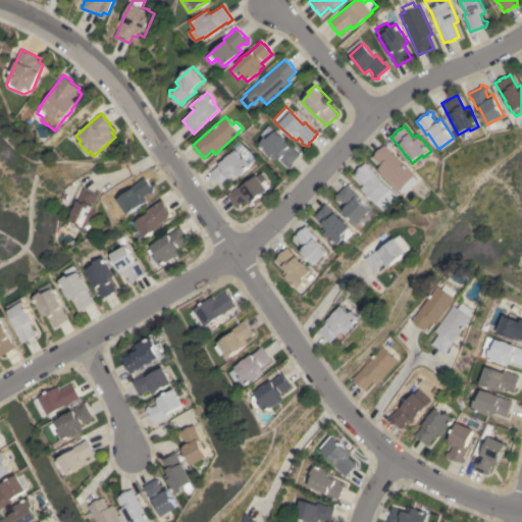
[(257,145),(265,138),(267,139),(274,131),(279,136),(280,135),(284,140),(300,155),(289,167),(280,159),(279,160),(276,157),(273,160),(257,145)]
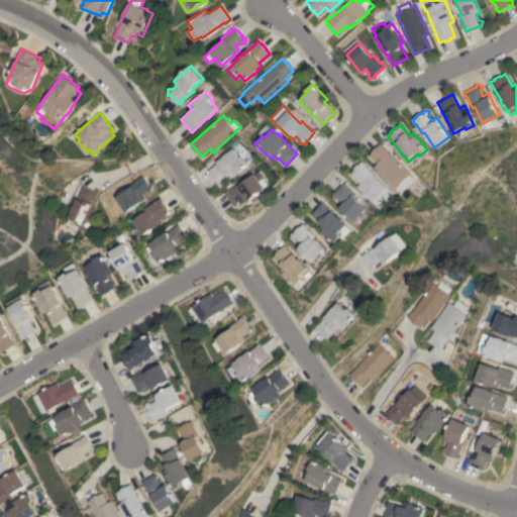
[(404,192),(399,188),(398,189),(375,168),(378,164),(370,156),(373,151),(377,146),(378,147),(381,143),(385,146),(384,147),(412,173),(411,174),(416,179),(404,192)]
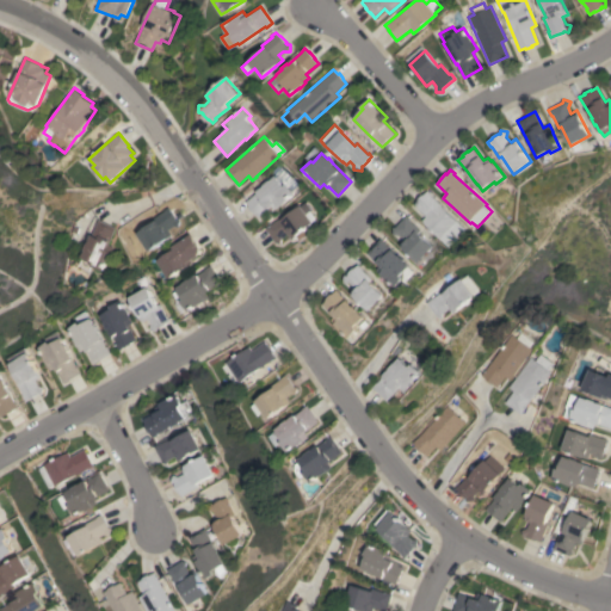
[(276,176),(285,185),(287,184),(295,192),(285,202),(279,208),(278,207),(275,209),(271,205),(260,216),(255,211),(255,213),(250,207),(251,207),(247,202),(276,176)]
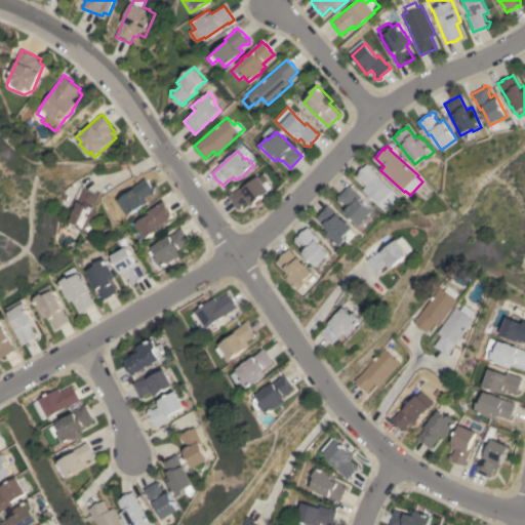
[(381,206),(363,190),(367,186),(356,176),(360,172),(359,171),(364,167),(368,163),(371,167),(378,174),(378,175),(396,191),(381,206)]
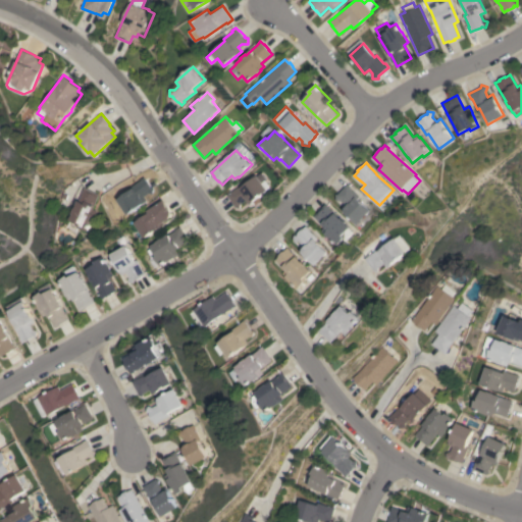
[(226,195),(241,185),(242,187),(257,175),(268,190),(249,204),(246,200),(241,204),(241,208),(235,208),(236,206),(226,195)]
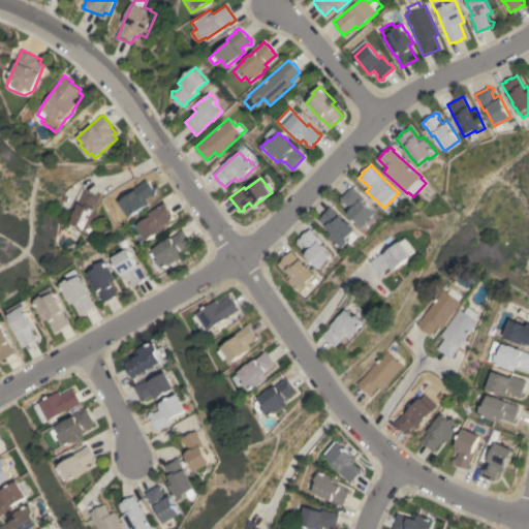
[(129,217),(119,201),(135,190),(134,188),(142,183),(142,182),(146,179),(149,183),(149,182),(153,188),(154,190),(156,190),(155,196),(151,195),(147,198),(150,203),(129,217)]
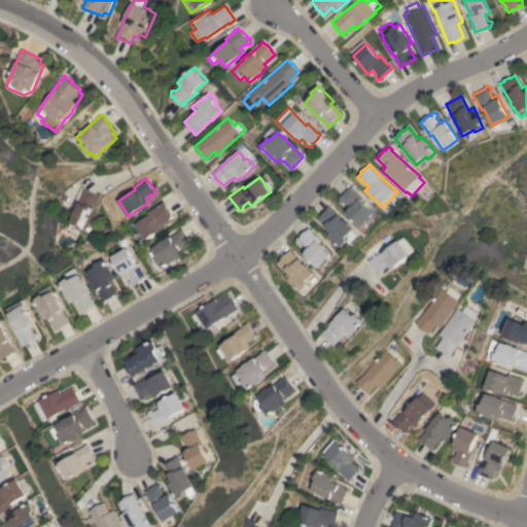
[(351,185),(355,189),(355,190),(357,191),(359,189),(364,196),(362,198),(364,199),(362,201),(376,212),(362,226),(345,211),(348,208),(345,202),(341,202),(340,196),(342,196),(351,185)]
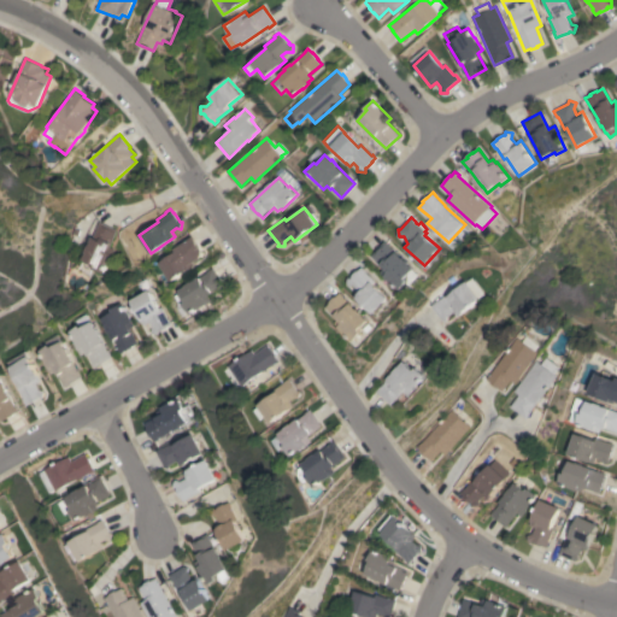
[(117,230),(110,246),(116,250),(110,262),(109,262),(104,272),(93,268),(90,272),(80,268),(83,259),(81,259),(84,252),(83,252),(87,245),(88,245),(95,228),(98,221),(117,230)]
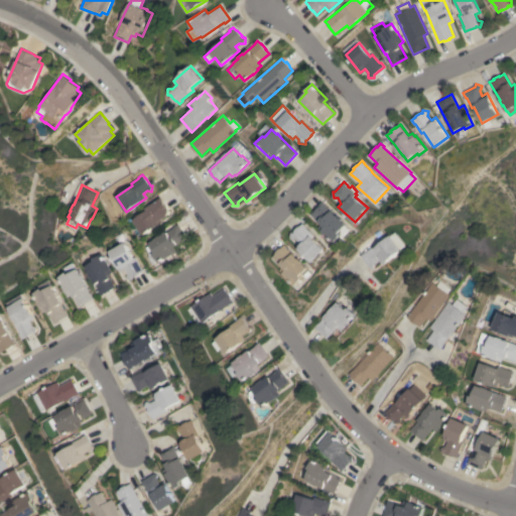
[(133,220),(147,211),(146,208),(162,197),(170,209),(169,213),(168,216),(161,220),(163,223),(143,235),(133,220)]
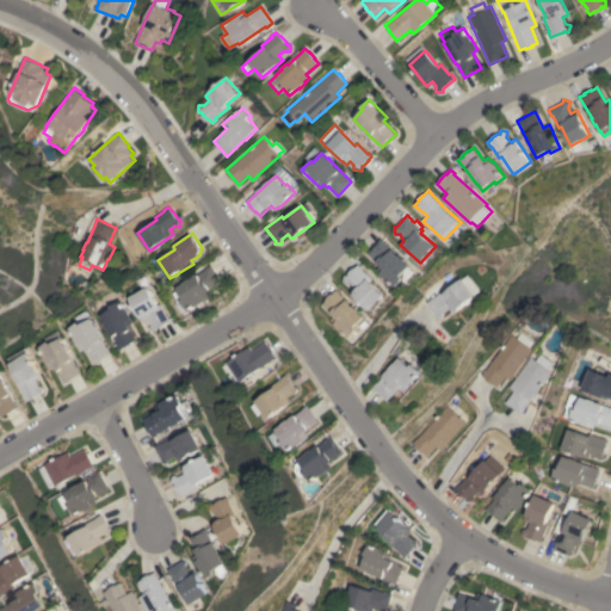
[(388,278),(387,279),(377,270),(382,265),(368,253),(382,238),(387,244),(400,255),(401,254),(407,260),(406,260),(412,265),(406,272),(406,279),(405,281),(403,279),(397,287),(388,278)]
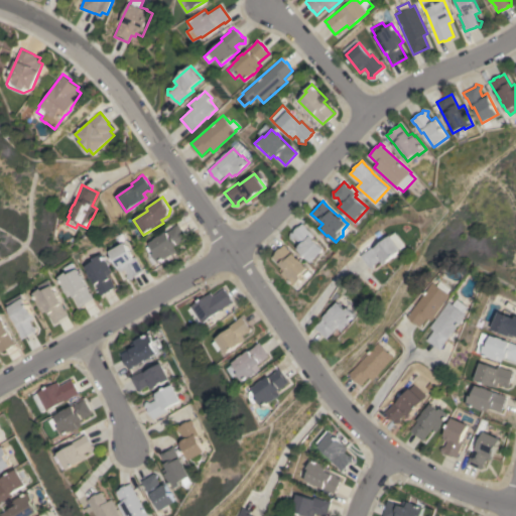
[(306,226),(306,227),(314,235),(313,237),(327,249),(313,263),(298,248),(299,248),(297,246),(300,243),(296,238),(291,239),(291,232),(294,232),(295,231),(299,226),(300,227),(303,223),(306,226)]
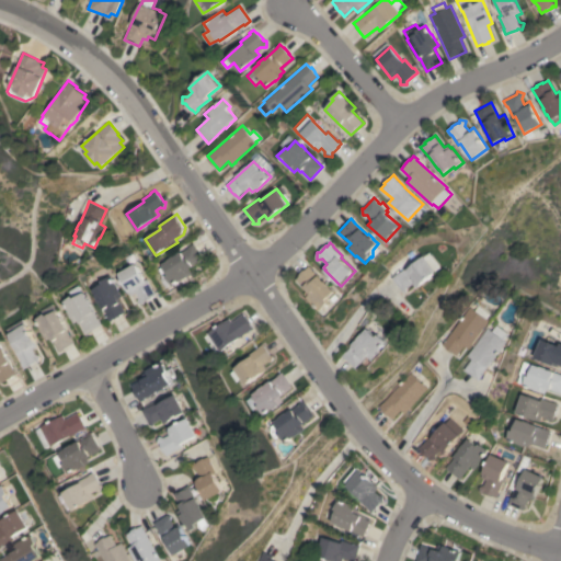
[(204,259),(190,268),(193,273),(172,286),(167,276),(170,274),(168,271),(161,275),(158,268),(163,265),(162,264),(168,260),(181,251),(182,252),(189,248),(189,247),(194,243),(204,259)]
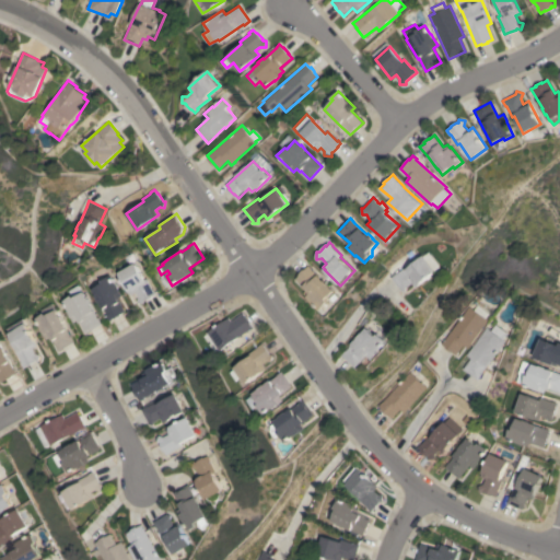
[(420,282),(421,283),(417,287),(413,282),(407,288),(407,291),(401,290),(401,289),(393,278),(407,266),(409,268),(424,255),(424,256),(429,252),(441,266),(420,282)]
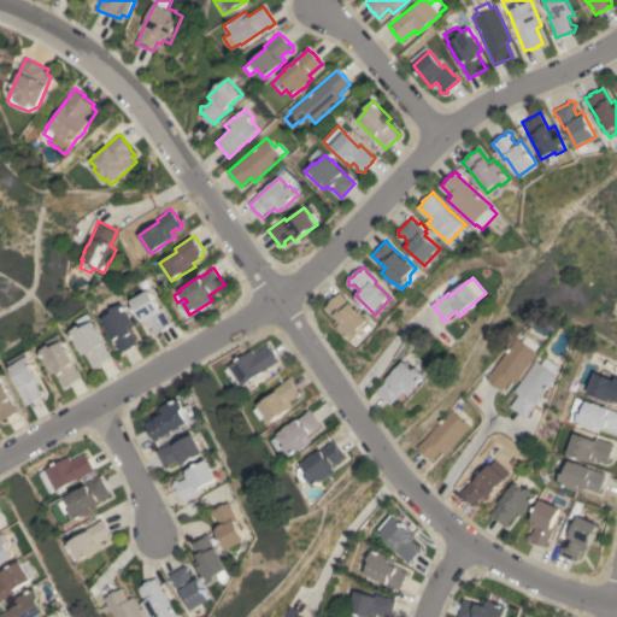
[(148,289),(158,307),(160,306),(168,319),(169,318),(171,324),(166,327),(160,331),(160,330),(158,331),(157,334),(151,333),(152,328),(148,322),(142,325),(129,300),(148,289)]
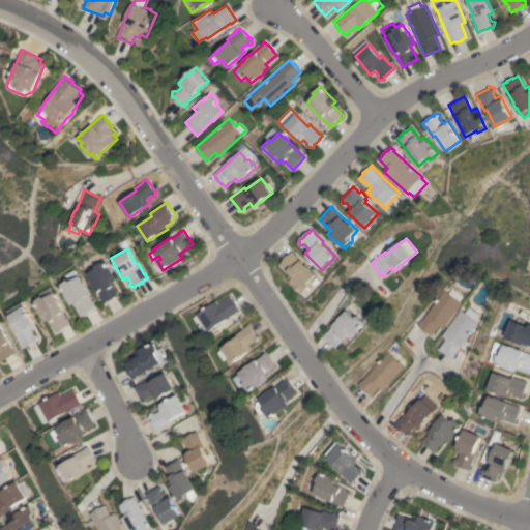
[(297,286),(296,286),(291,282),(295,277),(281,264),(285,260),(284,260),(289,255),(289,256),(293,252),(313,270),(318,274),(312,280),(312,288),(308,286),(304,293),(297,286)]
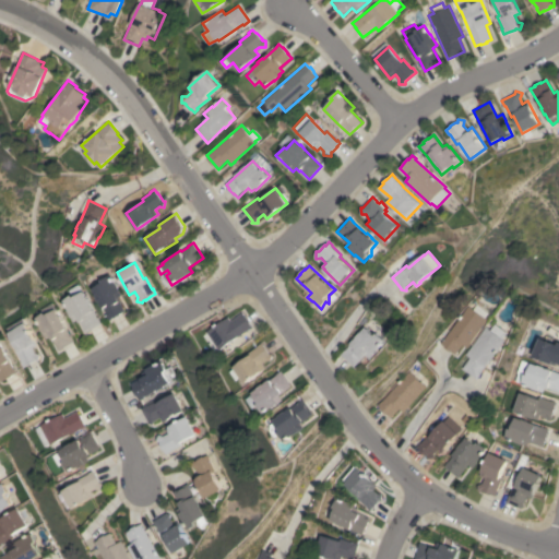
[(102,283),(99,280),(108,275),(111,282),(114,281),(115,284),(116,284),(119,290),(118,290),(120,295),(117,297),(125,311),(119,313),(120,314),(114,318),(108,320),(98,300),(97,301),(94,295),(91,288),(102,283)]
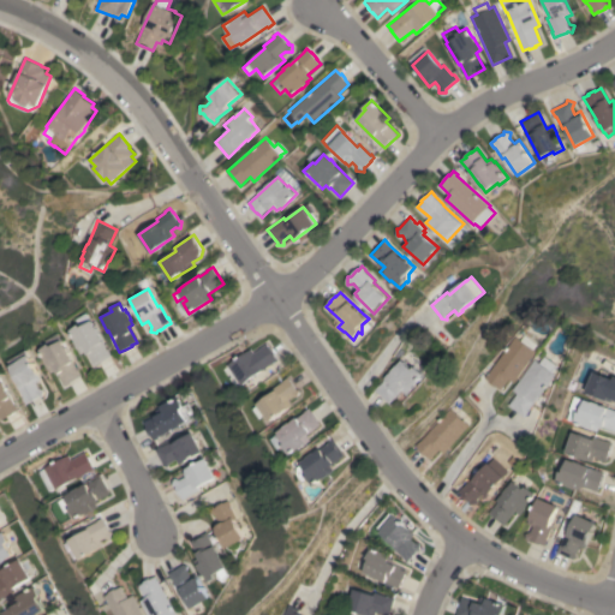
[(94,366),(85,351),(79,353),(75,346),(76,346),(72,341),(73,341),(67,330),(77,324),(78,327),(90,320),(95,327),(100,333),(99,334),(103,341),(102,341),(107,350),(108,350),(112,356),(94,366)]
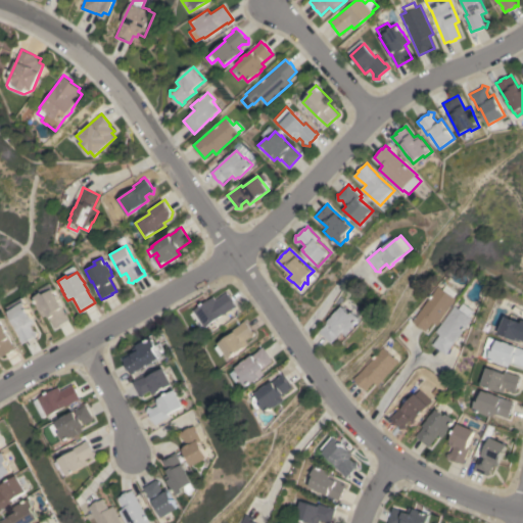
[(436,325),(432,322),(426,331),(421,328),(421,329),(415,325),(416,324),(412,321),(415,317),(415,318),(437,286),(455,298),(436,325)]
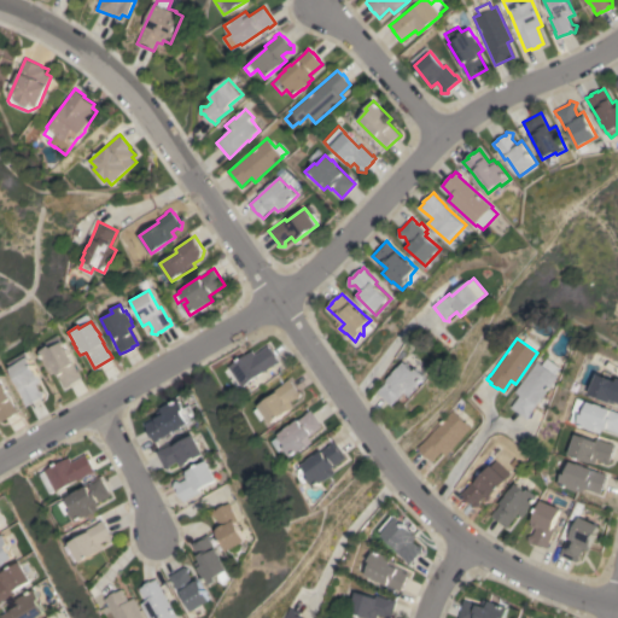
[(64,388),(56,372),(50,374),(42,363),(44,362),(38,351),(47,345),(48,348),(60,342),(65,349),(65,348),(69,355),(70,357),(71,357),(74,363),(79,372),(82,378),(64,388)]
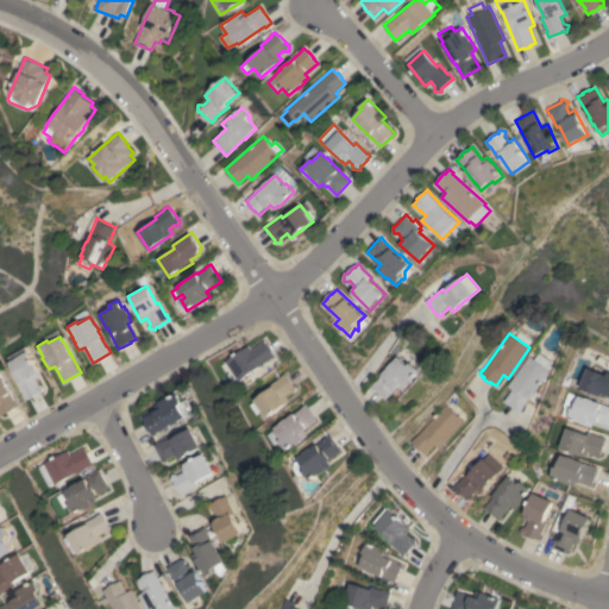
[(248,345),(250,350),(264,340),(268,345),(269,344),(272,350),(271,351),(275,356),(270,359),(258,366),(242,378),(237,382),(224,362),(248,345)]
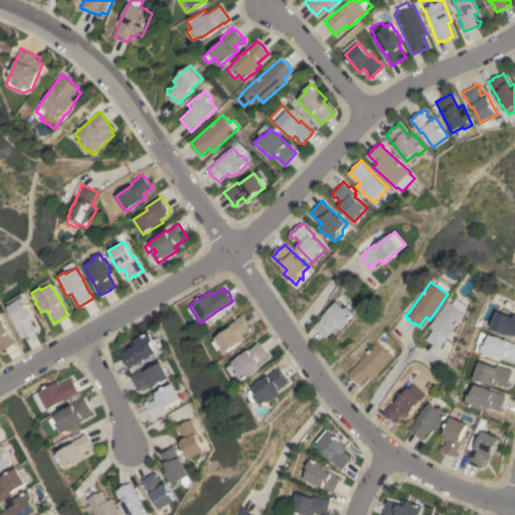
[(22,297),(34,317),(29,320),(32,325),(37,326),(36,332),(32,331),(31,332),(26,336),(25,335),(21,338),(19,334),(19,333),(13,323),(16,321),(7,307),(22,297)]
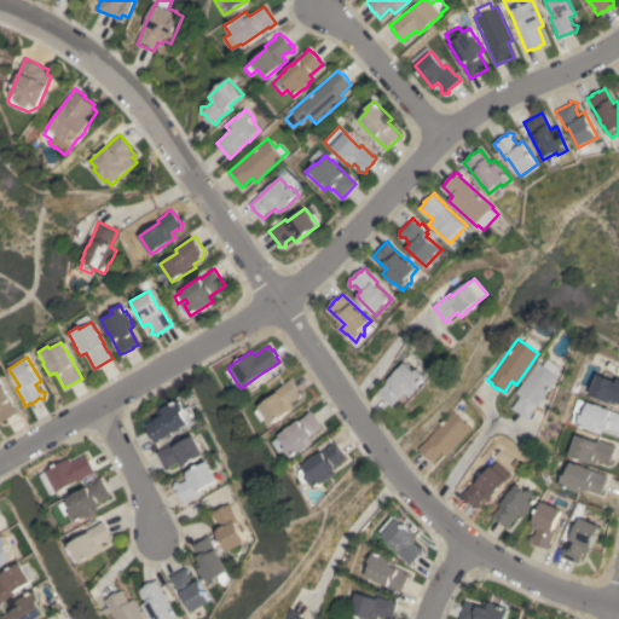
[(532,414),(528,420),(512,408),(521,395),(516,392),(538,362),(543,365),(548,358),(561,369),(556,375),(559,376),(532,414)]
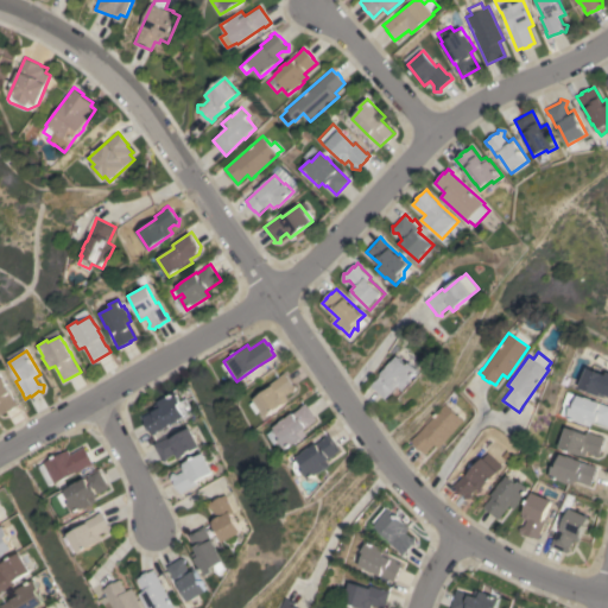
[(369,386),(374,381),(375,381),(381,374),(380,373),(385,369),(387,367),(386,367),(390,362),(391,363),(397,355),(407,365),(410,362),(418,369),(406,384),(407,384),(401,390),(397,386),(385,399),(369,386)]
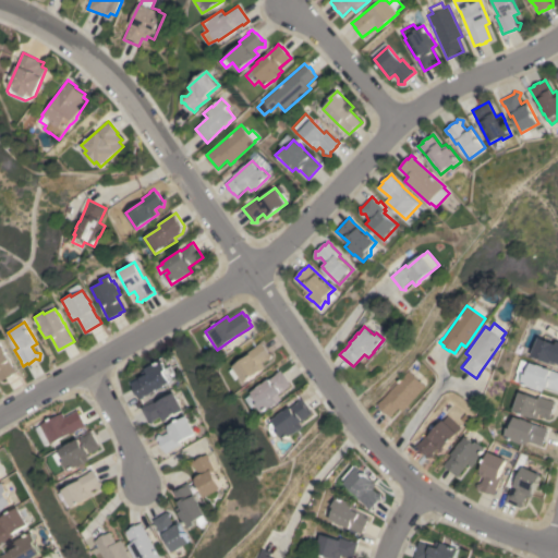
[(557,360),(556,360),(554,364),(530,355),(537,337),(555,344),(556,341),(557,341),(557,360)]
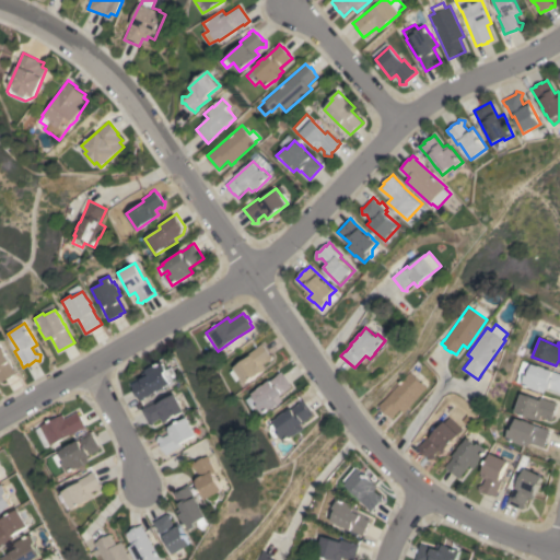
[(248,357),(247,354),(257,347),(257,346),(261,342),(265,347),(266,347),(269,352),(269,353),(270,354),(272,354),(271,361),(267,361),(261,364),(265,369),(244,384),(233,368),(248,357)]
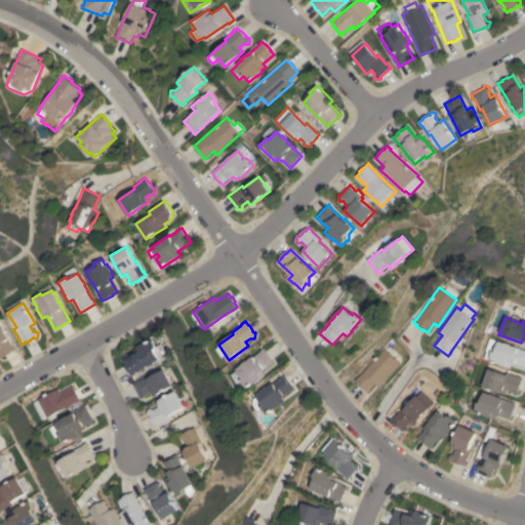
[(0,323),(2,326),(6,331),(5,332),(6,334),(7,334),(9,338),(8,338),(12,346),(13,346),(15,350),(11,353),(5,356),(1,358),(0,356),(0,323)]
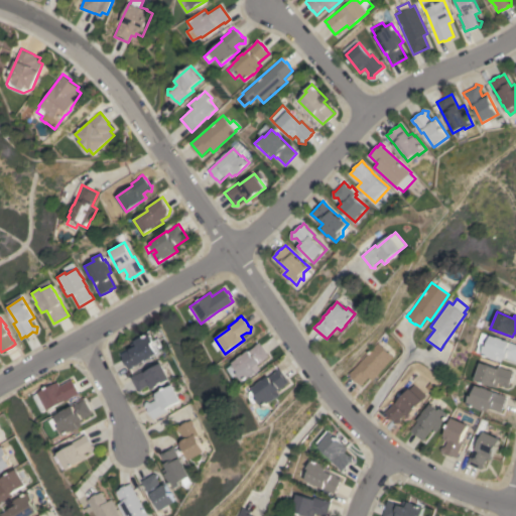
[(480,332),(490,336),(490,335),(496,337),(503,339),(502,340),(505,340),(509,342),(515,344),(515,361),(502,357),(501,362),(490,359),(490,358),(480,355),(481,354),(475,352),(477,345),(476,345),(480,332)]
